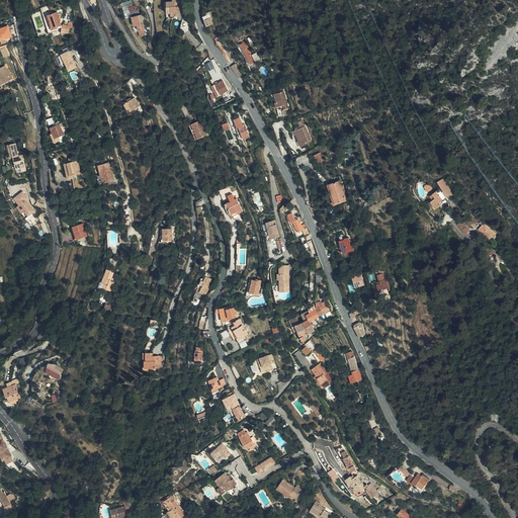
[(170,4),(169,4),(171,19),(175,19),(175,16),(179,16),(179,9),(177,9),(173,9),(173,5),(176,5),(176,1),(171,1),(170,4)]
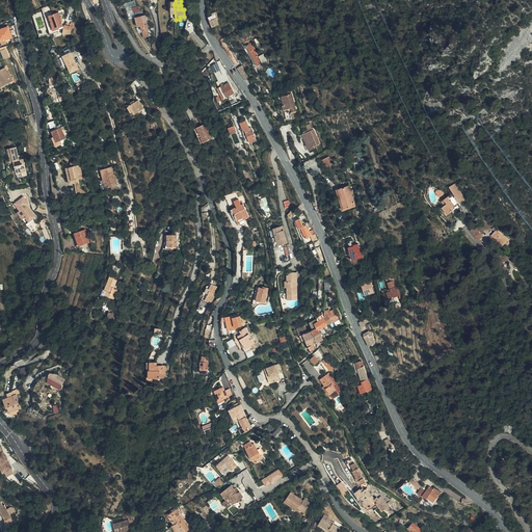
[(60,12),(59,12),(56,14),(50,16),(55,29),(60,27),(64,25),(60,12)]
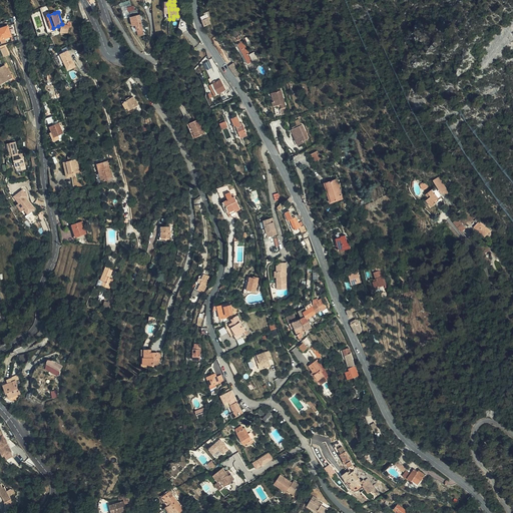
[(206,16),(200,19),(203,26),(209,23),(206,16)]
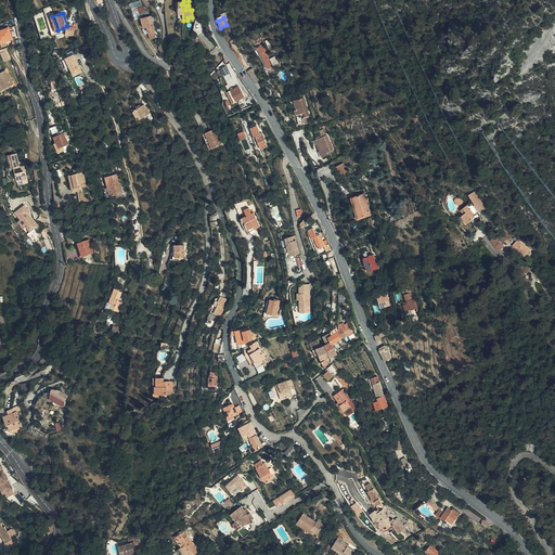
[(145,31),(147,31),(154,29),(153,21),(143,23),(145,31)]
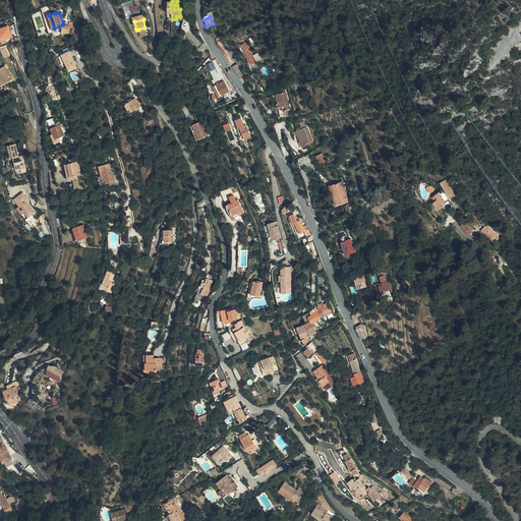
[(244,54),(250,65),(258,61),(254,54),(251,56),(249,51),(250,51),(246,42),(240,45),(243,50),(245,53),(244,54)]
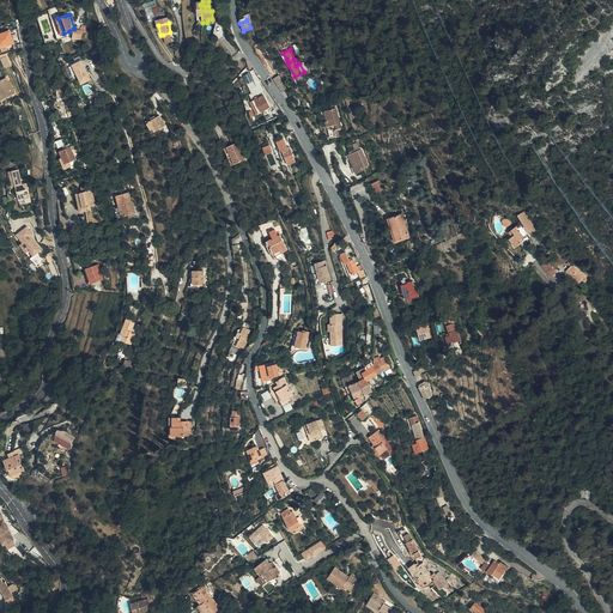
[(0,54),(5,67),(12,65),(7,52),(0,54)]
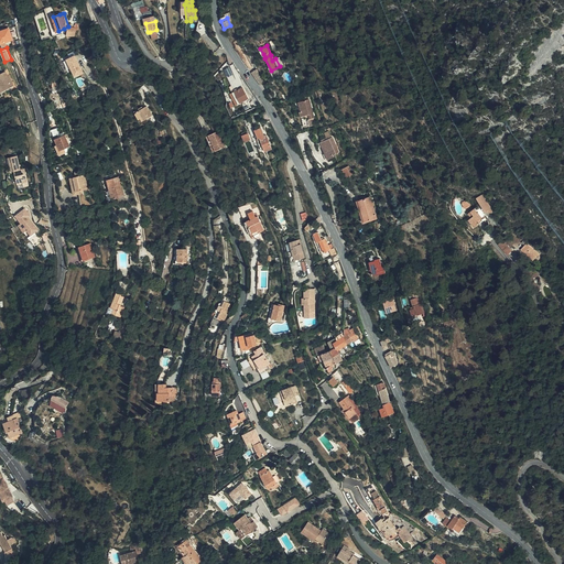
[(75,76),(84,72),(77,54),(67,58),(75,76)]
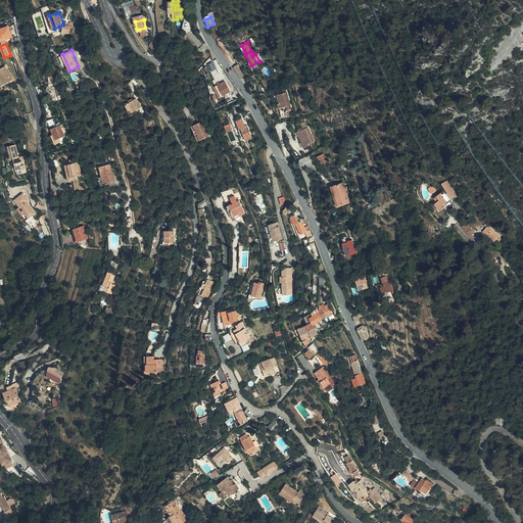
[(211,70),(217,67),(212,61),(207,64),(211,70)]
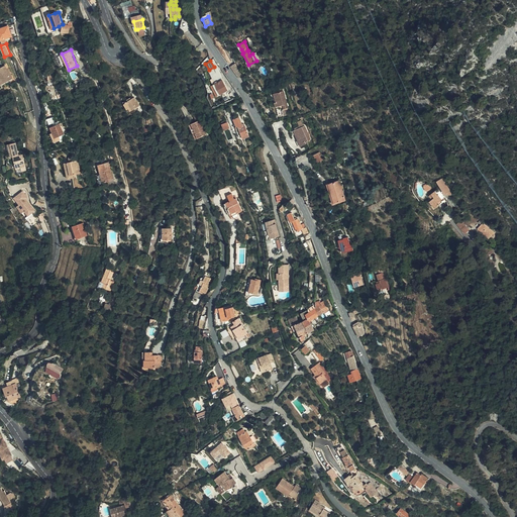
[(237,61),(231,66),(238,75),(240,78),(246,73),(237,61)]
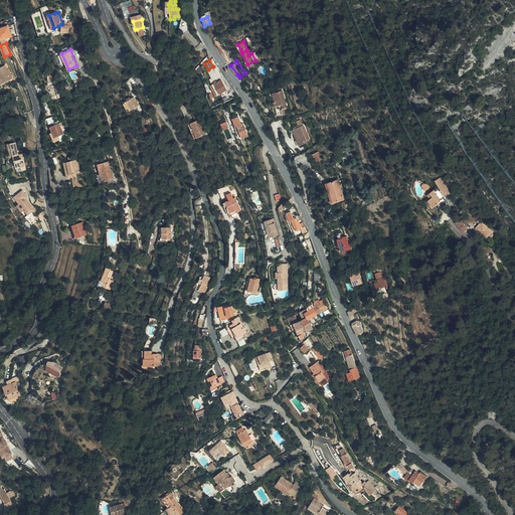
[(0,80),(0,82),(10,77),(4,66),(3,67),(1,62),(0,62),(0,80)]
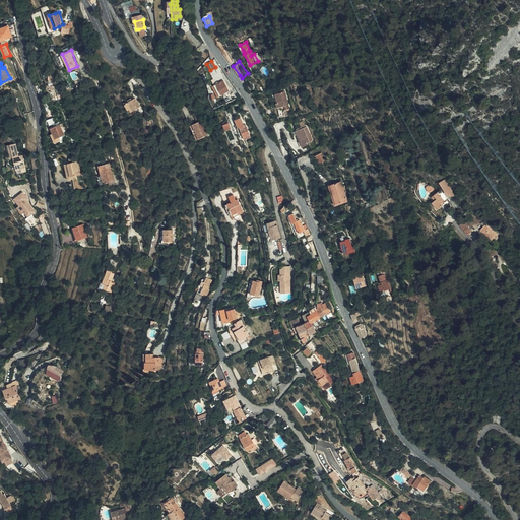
[(230,91),(224,81),(213,86),(218,98),(230,91)]
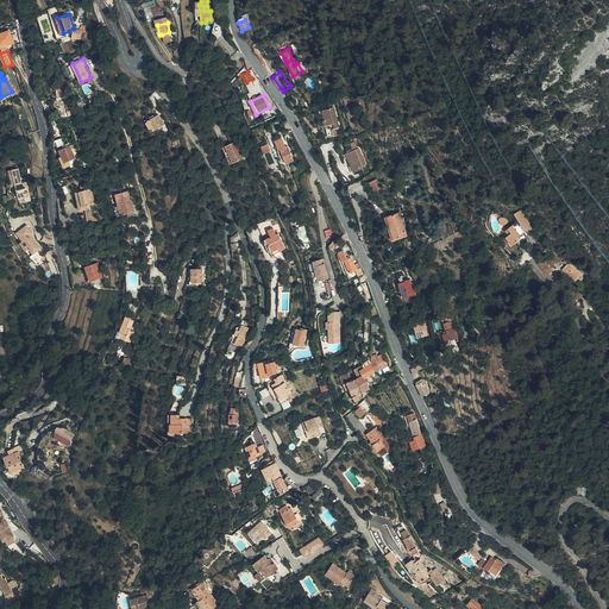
[(337,108),(330,110),(322,111),(325,121),(324,123),(325,126),(334,124),(336,129),(339,129),(340,127),(337,108)]
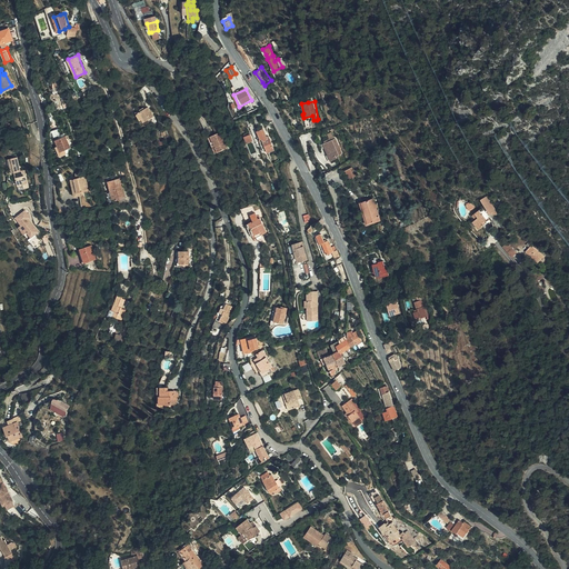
[(143,126),(146,125),(156,118),(149,108),(140,113),(137,115),(143,126)]
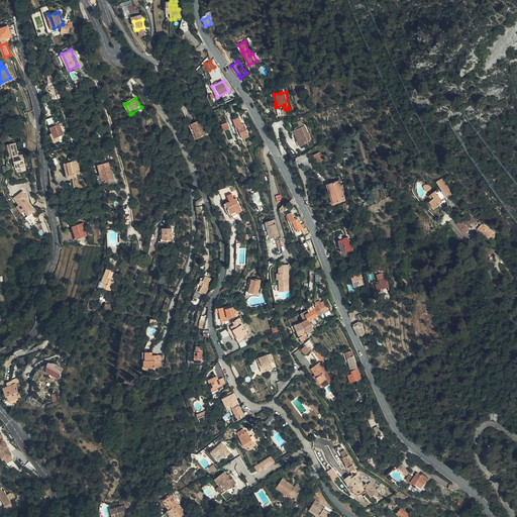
[(228,115),(232,124),(237,133),(238,138),(245,134),(240,121),(238,122),(236,115),(233,116),(232,114),(228,115)]
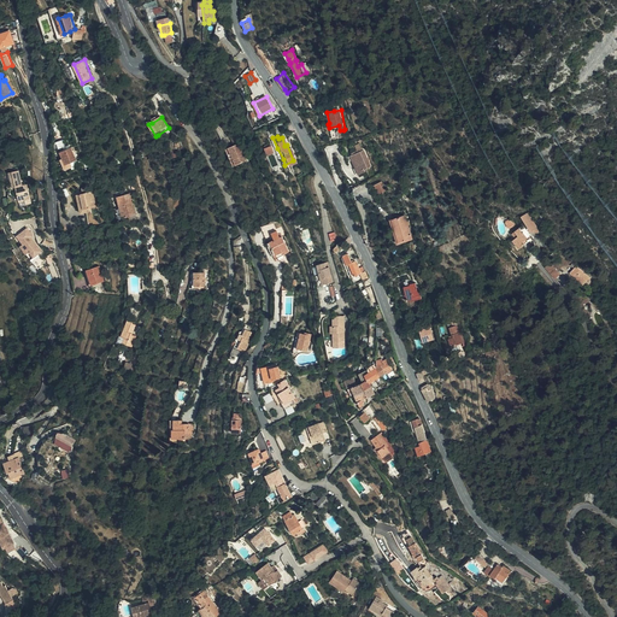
[(248,162),(241,144),(227,148),(234,166),(248,162)]
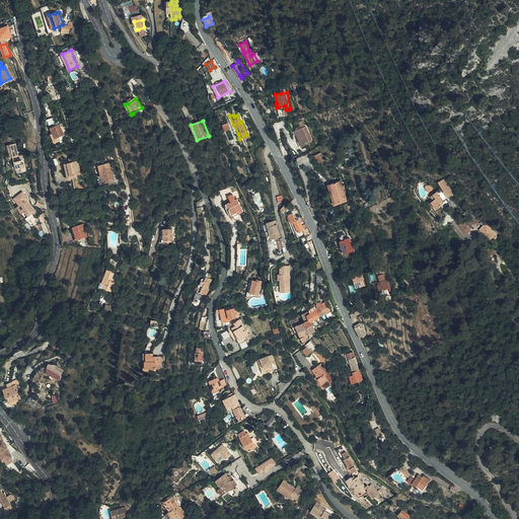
[(64,134),(59,125),(51,129),(55,138),(64,134)]
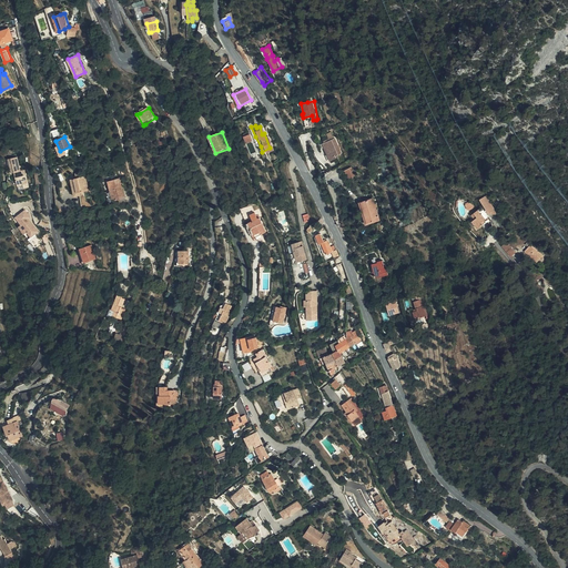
[(338,151),(332,137),(321,142),(328,159),(334,155),(333,154),(338,151)]
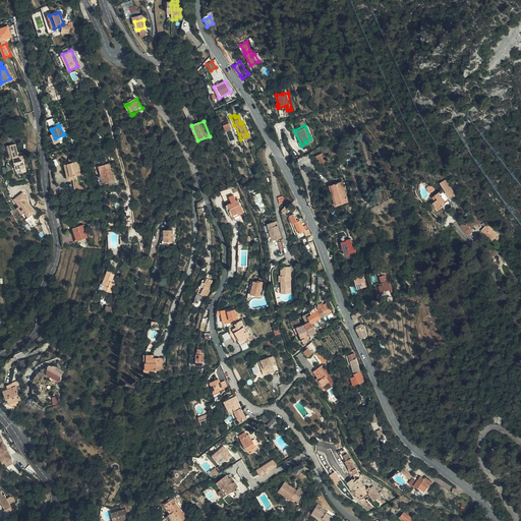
[(2,147),(6,158),(10,171),(15,169),(16,173),(21,171),(16,156),(12,157),(8,147),(2,147)]
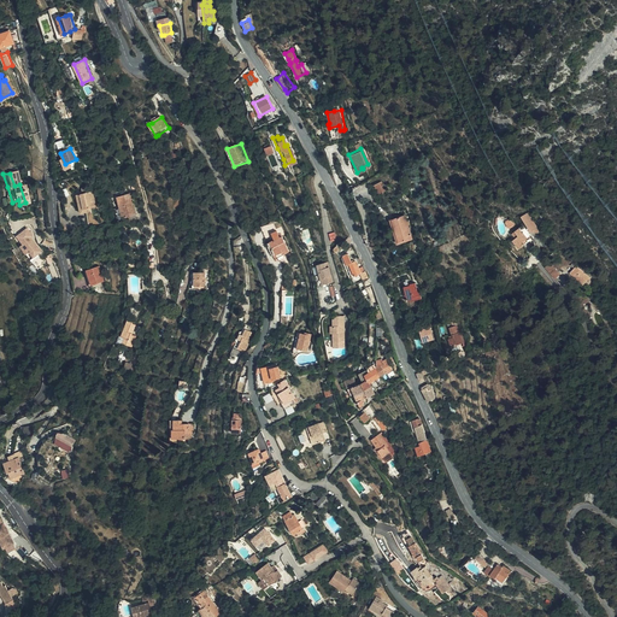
[(371,183),(376,193),(385,189),(380,178),(371,183)]
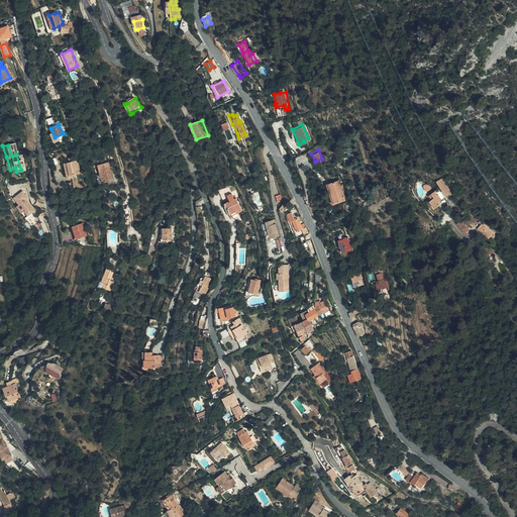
[(69,157),(65,158),(60,160),(64,173),(71,170),(77,168),(73,154),(69,157)]
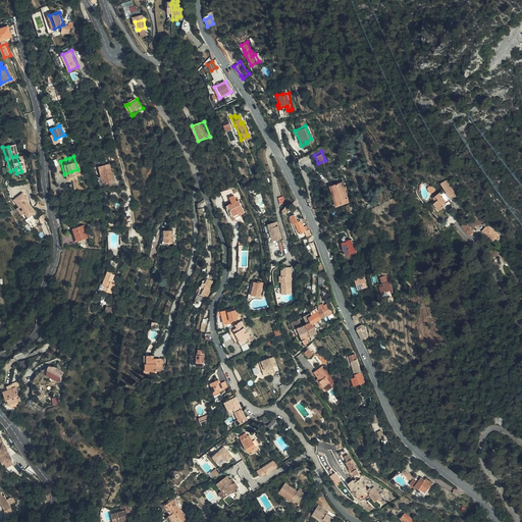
[(111,165),(104,166),(100,167),(104,185),(111,184),(114,183),(111,165)]
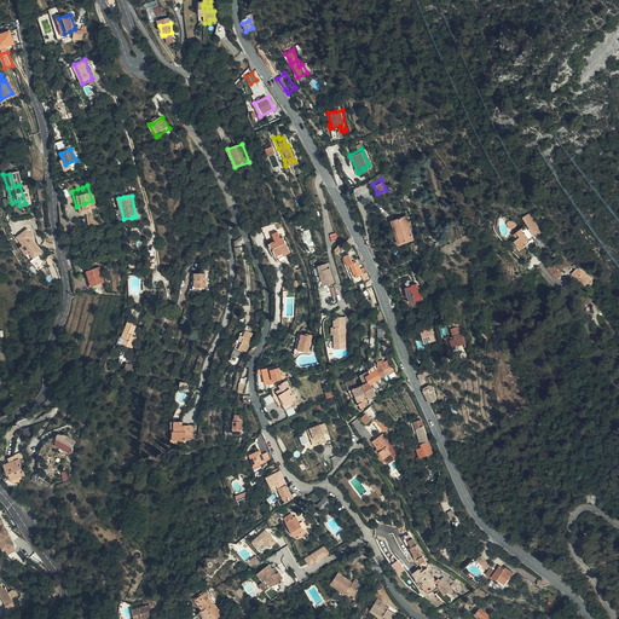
[(532,235),(538,236),(542,235),(531,213),(522,218),(532,235)]
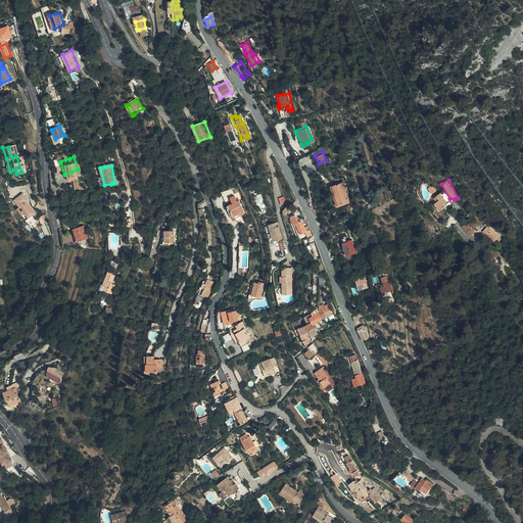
[(349,204),(343,184),(332,187),(337,207),(349,204)]
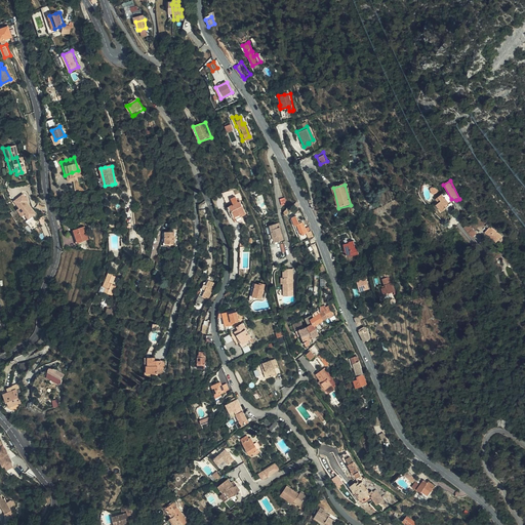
[(24,193),(14,199),(21,207),(17,208),(27,221),(38,213),(24,193)]
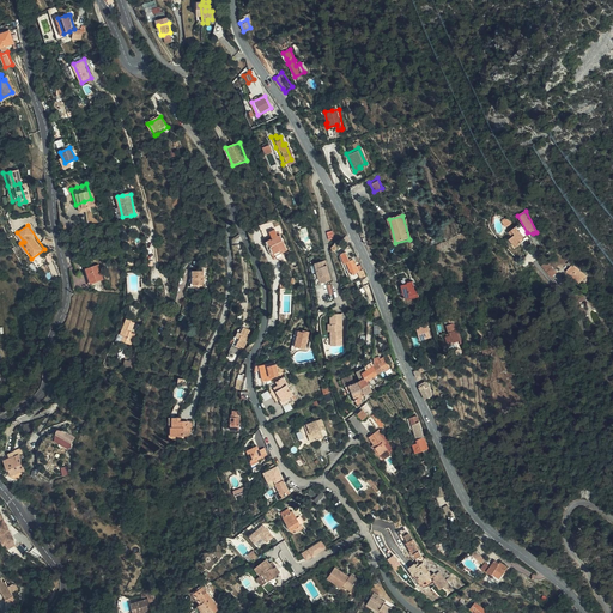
[(528,237),(519,225),(508,232),(513,237),(509,240),(515,248),(528,237)]
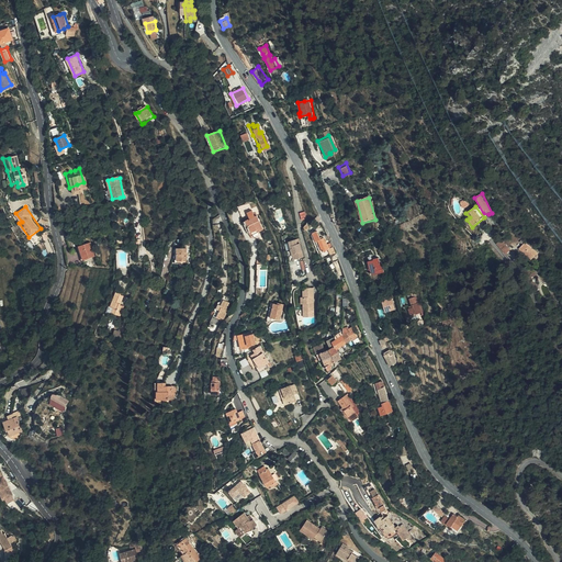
[(260,229),(255,215),(243,221),(246,227),(247,227),(249,233),(255,231),(255,232),(260,229)]
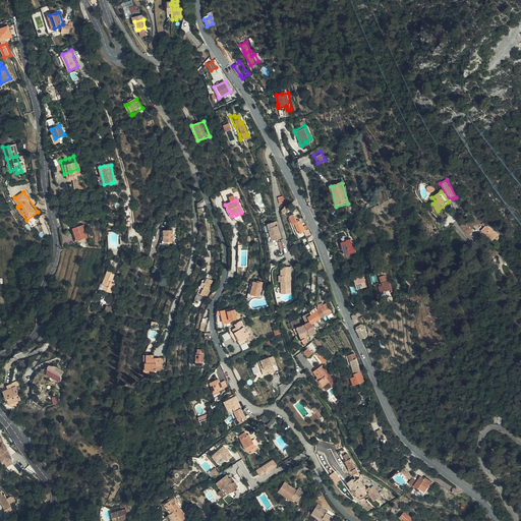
[(300,226),(298,222),(297,223),(294,217),(293,217),(292,215),(291,215),(289,208),(283,211),(292,235),(298,233),(296,228),(300,226)]
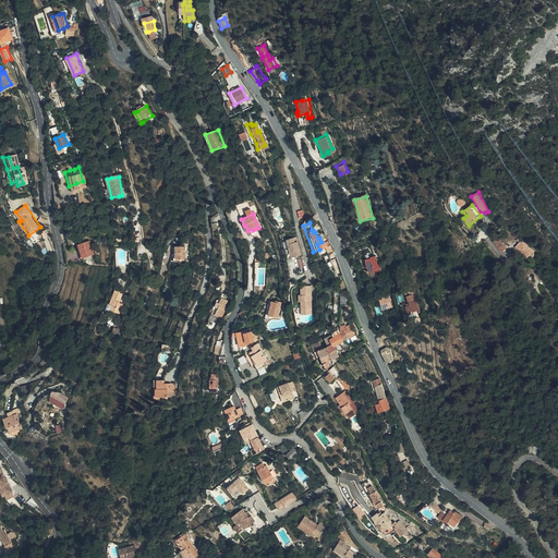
[(296,238),(290,240),(292,247),(289,249),(291,259),(302,257),(296,238)]
